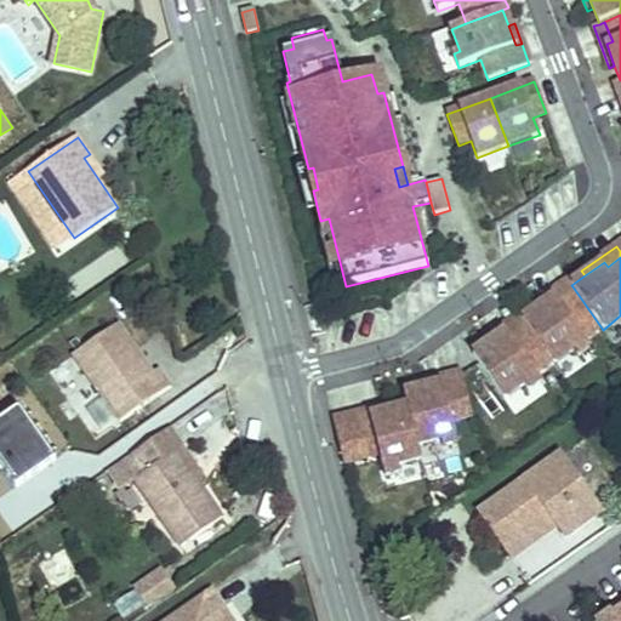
[(571,285),(568,280),(533,306),(536,311),(554,297),(558,302),(575,290),(571,285)]
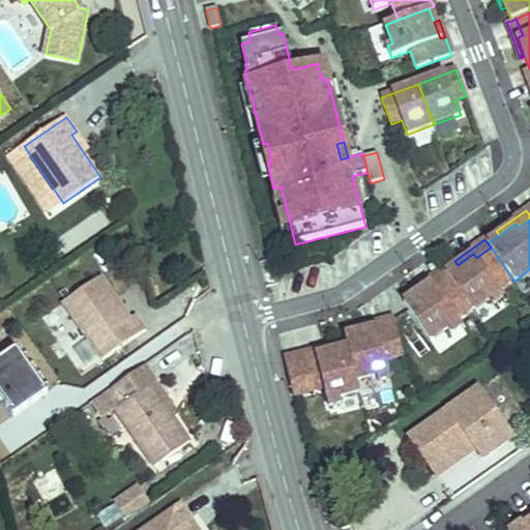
[(512,278),(491,247),(476,258),(473,254),(458,265),(445,273),(448,277),(471,308),(472,311),(490,299),(493,303),(503,296),(498,289),(512,278)]
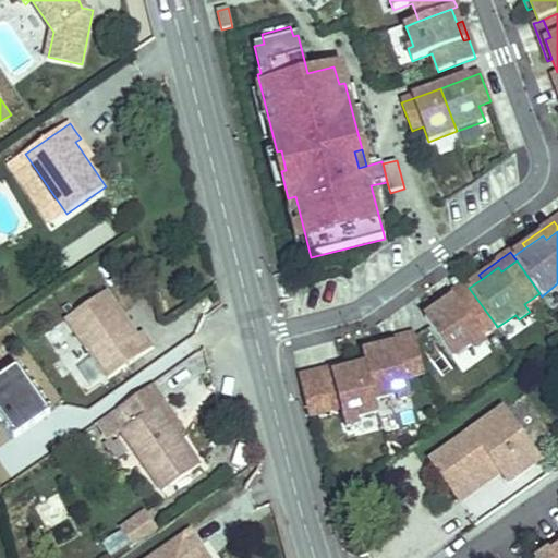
[(69,312),(112,373),(156,340),(145,325),(140,328),(108,283),(69,312)]
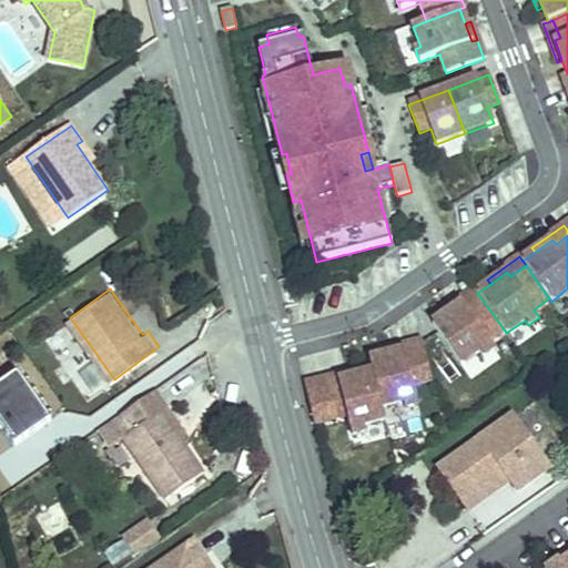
[(477,293),(475,288),(442,311),(445,316),(462,304),(465,308),(480,297),(477,293)]
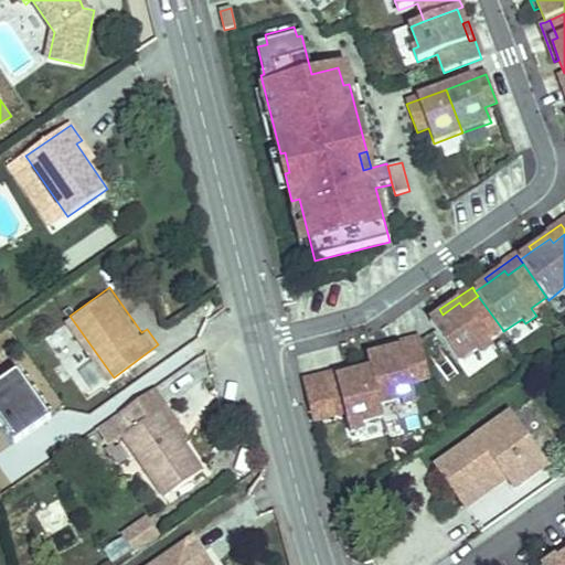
[(502,329),(478,296),(462,307),(459,302),(443,315),(430,323),(459,363),(477,351),(480,355),(492,348),(487,340),(502,329)]
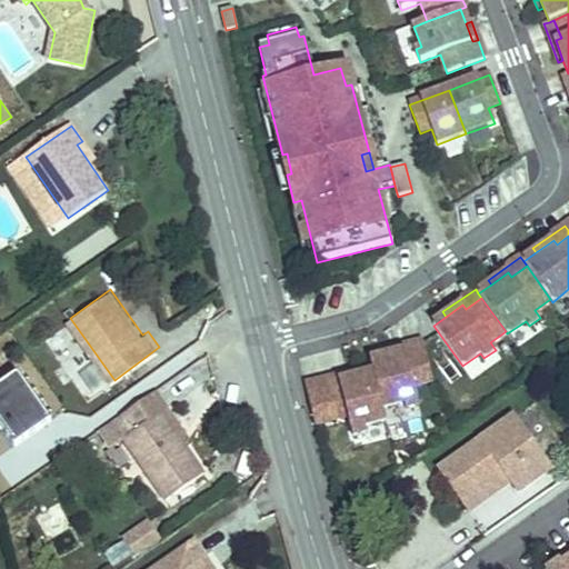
[(58,359),(75,355),(68,333),(51,339),(58,359)]
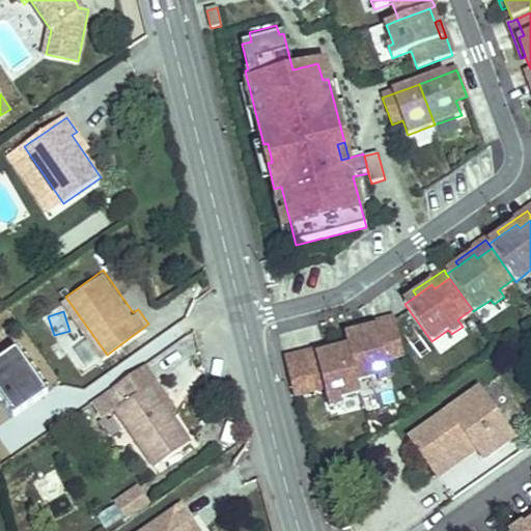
[(394,318),(375,324),(376,329),(359,333),(345,337),(348,348),(357,382),(376,376),(379,383),(391,379),(386,361),(403,356),(394,318)]
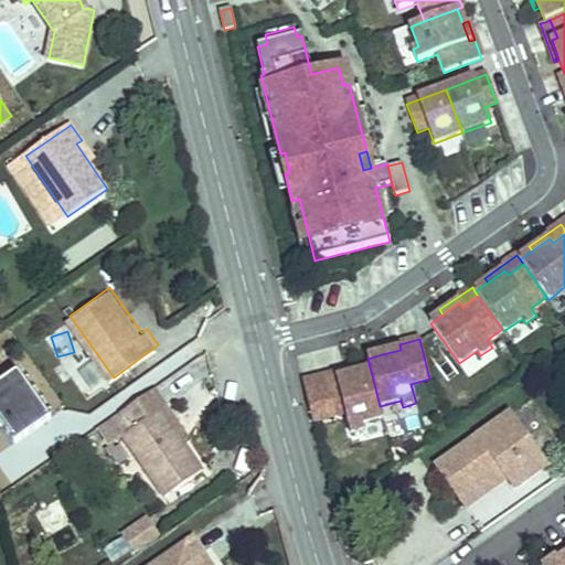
[(381,350),(382,354),(401,350),(400,344),(381,350)]
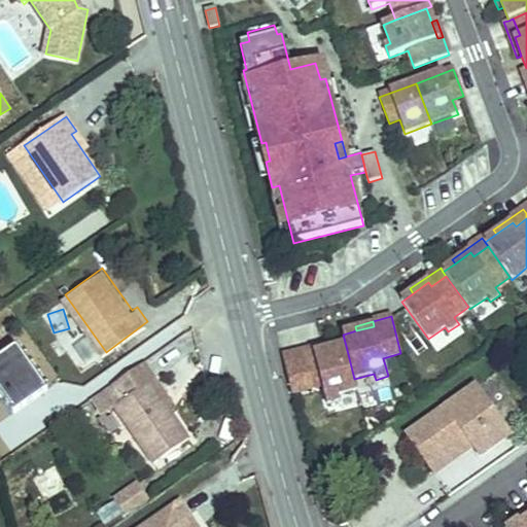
[(315,354),(332,349),(331,344),(313,349),(315,354)]
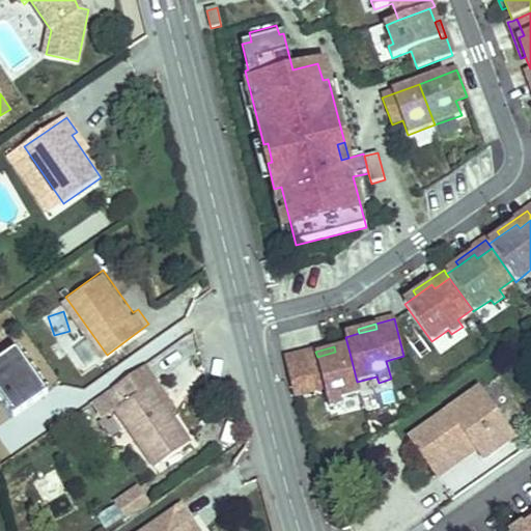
[(317,357),(315,352),(284,360),(294,396),(325,389),(329,408),(342,403),(340,398),(360,393),(357,382),(348,348),(335,352),(317,357)]
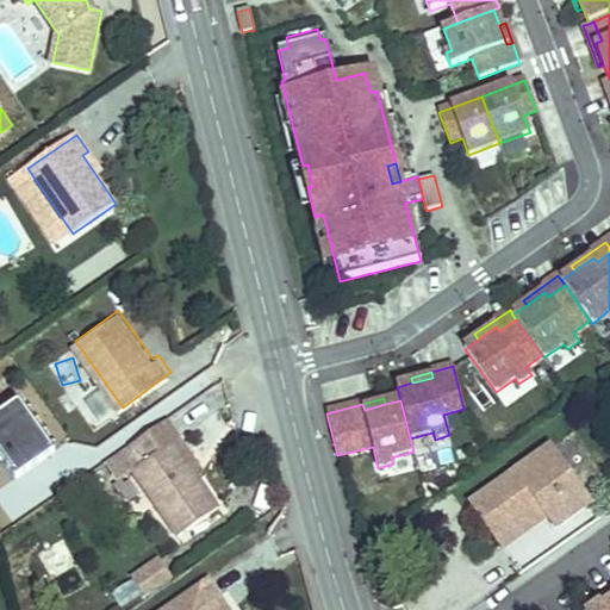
[(172,415),(134,440),(147,458),(137,465),(184,531),(224,503),(179,439),(185,434),(172,415)]
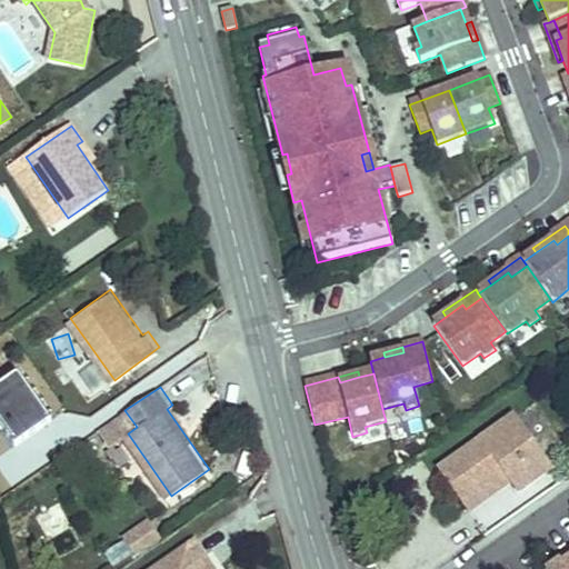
[(125,410),(116,417),(128,433),(137,427),(125,410)]
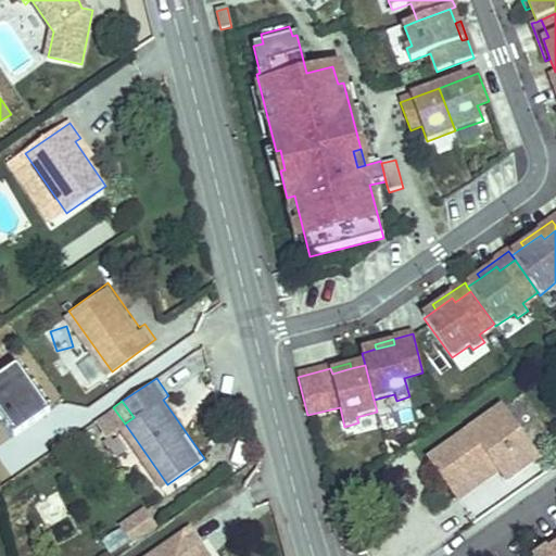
[(453,494),(494,465),(498,472),(506,482),(538,459),(502,407),(429,459),(453,494)]
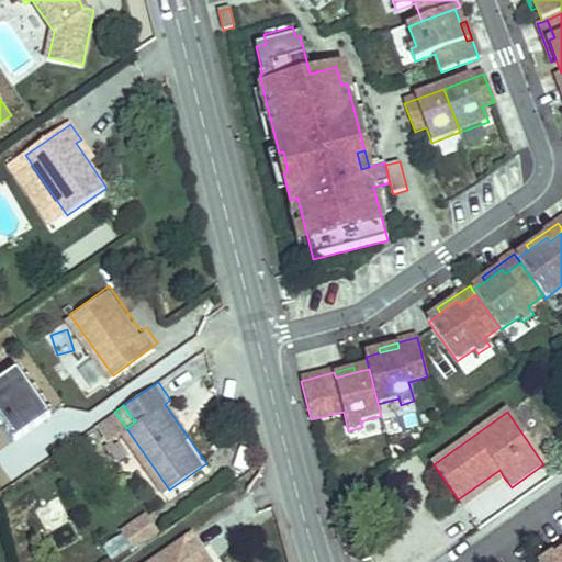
[(499,470),(458,499),(463,506),(504,478),(499,470)]
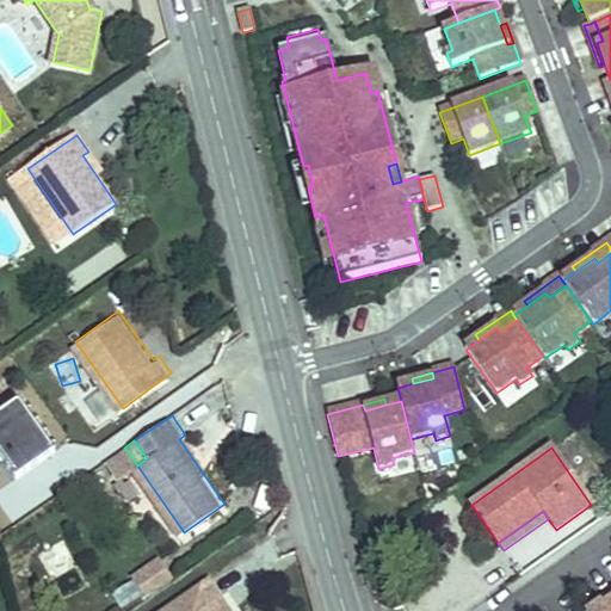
[(36,554),(49,580),(75,566),(61,541),(36,554)]
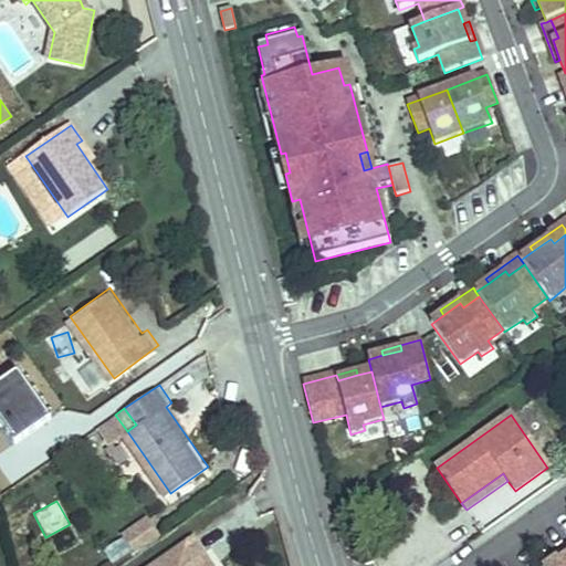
[(134,554),(160,534),(146,514),(119,535),(134,554)]
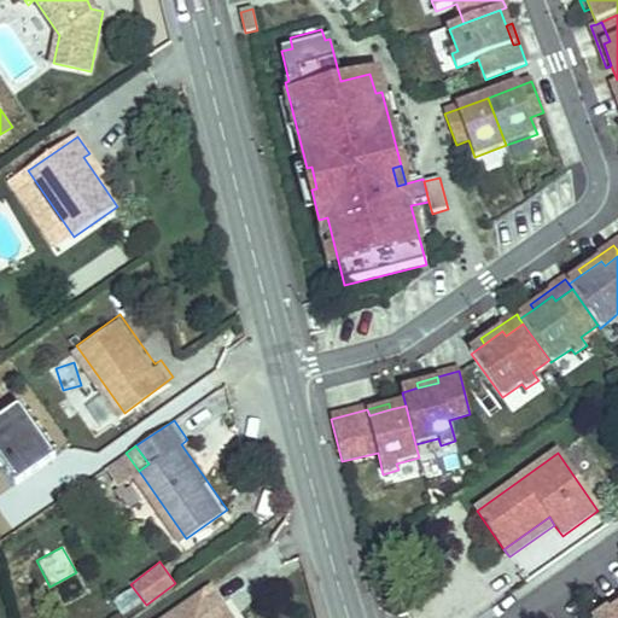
[(222,617),(219,612),(225,608),(214,590),(168,617),(222,617)]
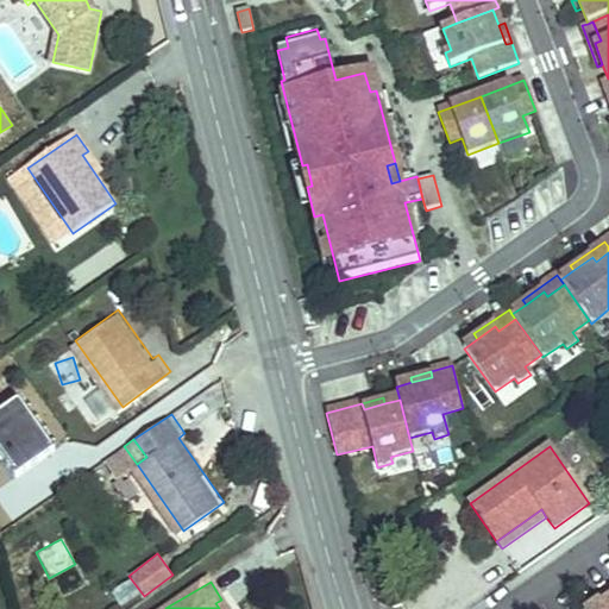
[(600,601),(588,608),(608,608),(608,598),(602,604),(600,601)]
